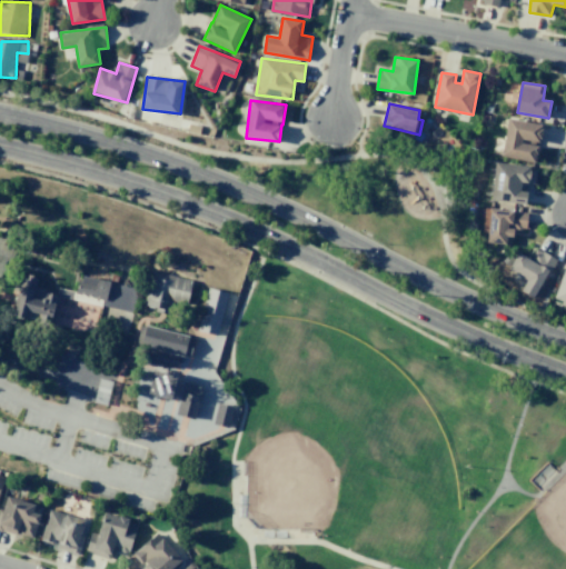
[(503,156),(537,162),(540,145),(544,125),(509,119),(503,156)]
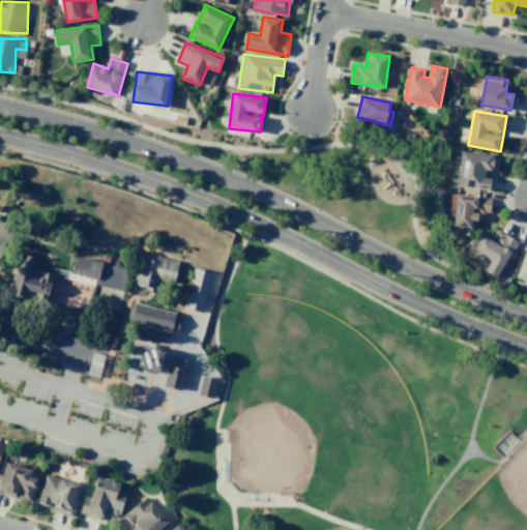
[(501,155),(462,152),(459,187),(491,190),(492,178),(489,178),(490,170),(500,171),(501,155)]
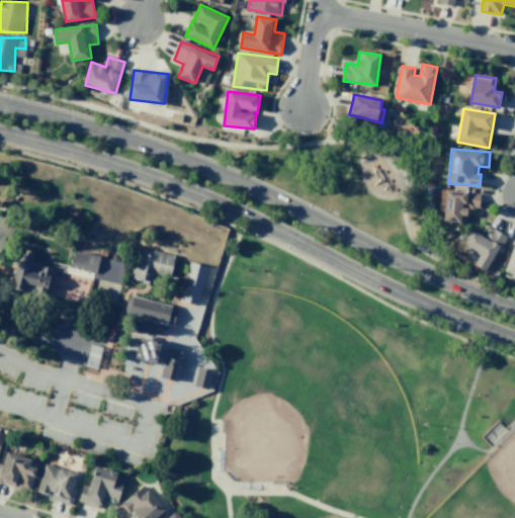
[(445,222),(467,223),(467,208),(481,209),(482,192),(446,191),(445,222)]
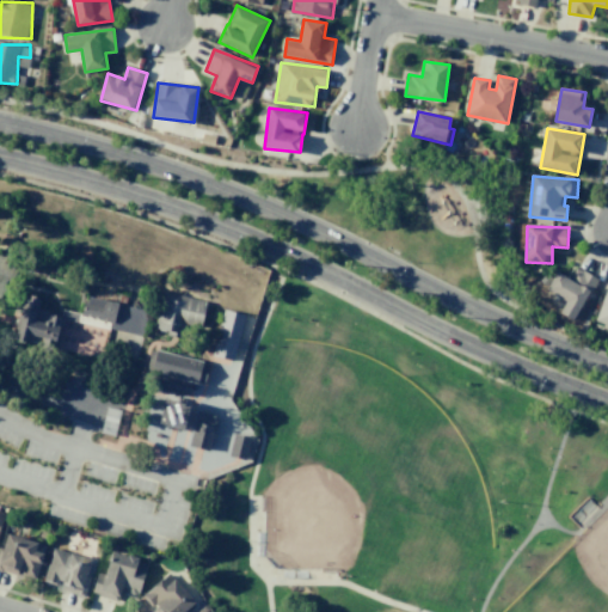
[(567,300),(562,313),(576,320),(599,277),(577,268),(571,279),(558,271),(548,291),(567,300)]
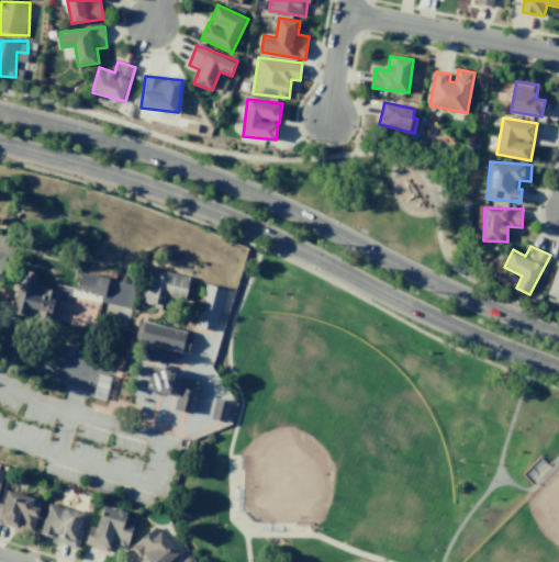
[(191,278),(185,301),(174,299),(170,312),(155,307),(156,303),(143,300),(152,267),(191,278)]
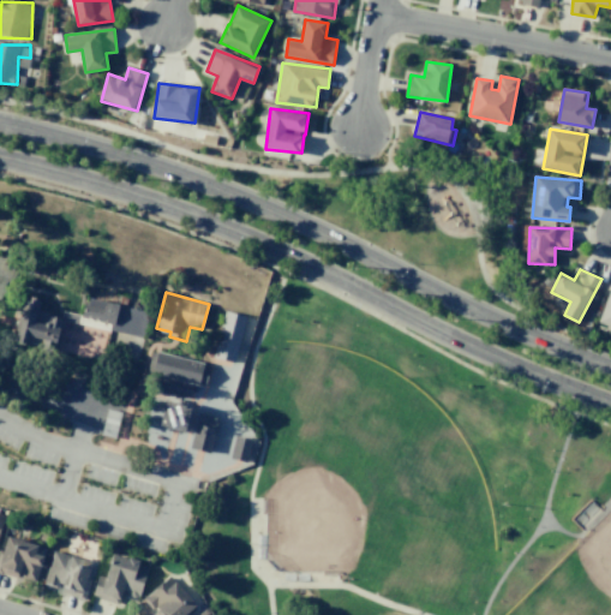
[(610,293),(599,322),(610,326),(610,293)]
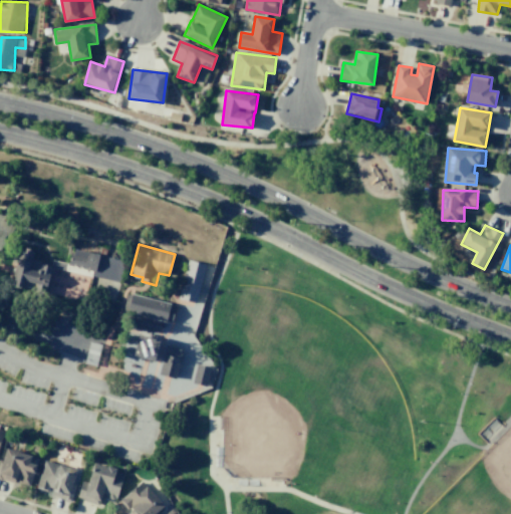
[(54,258),(69,262),(72,251),(75,252),(76,248),(126,260),(115,308),(88,301),(94,275),(55,266),(53,275),(50,274),(46,290),(27,285),(26,287),(13,284),(22,247),(36,251),(34,258),(42,260),(42,263),(52,265),(54,258)]
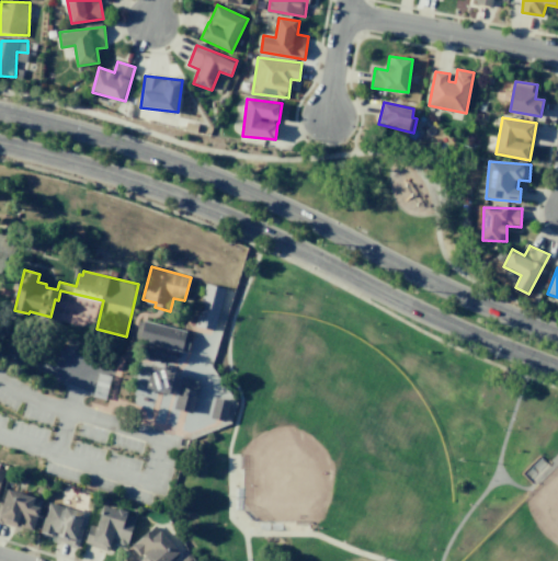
[(227,288),(215,331),(196,325),(207,283),(227,288)]
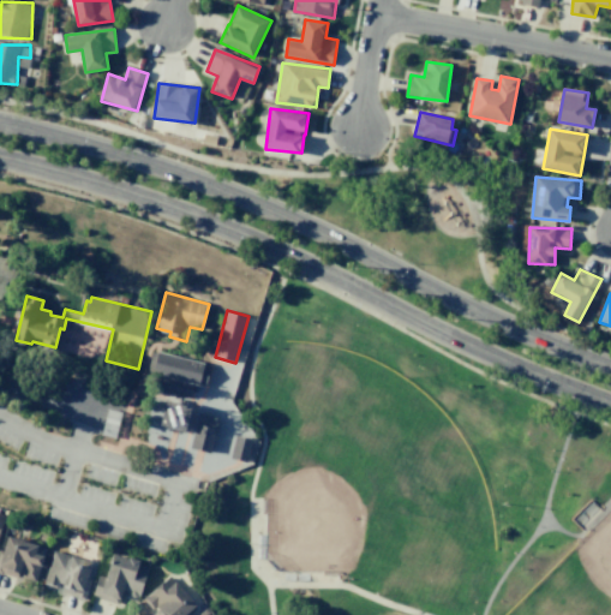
[(160,351),(213,365),(207,387),(154,374),(154,370),(149,369),(154,352),(160,353),(160,351)]
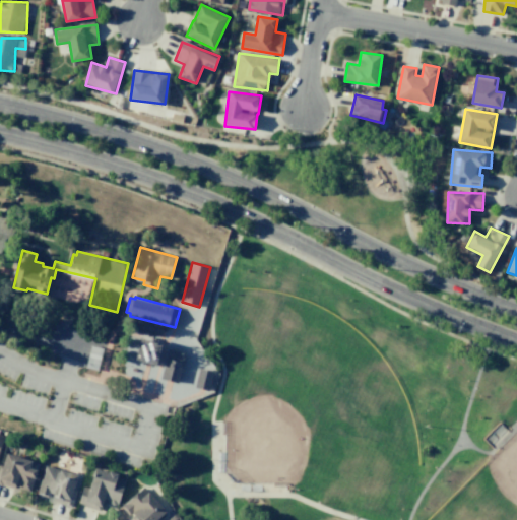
[(164,343),(157,366),(136,361),(142,338),(164,343)]
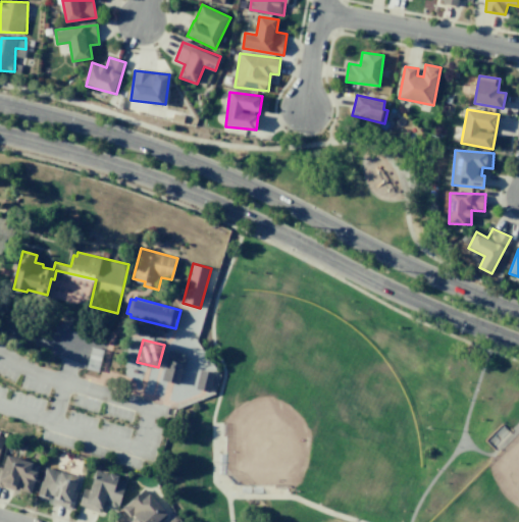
[(170,350),(188,354),(179,384),(163,380),(170,350)]
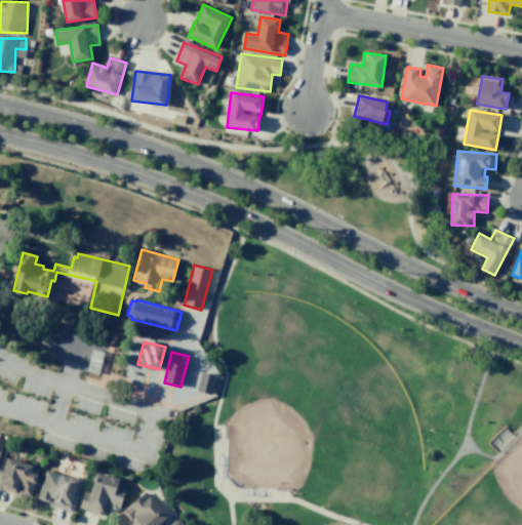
[(203,371),(217,375),(212,395),(198,391),(203,371)]
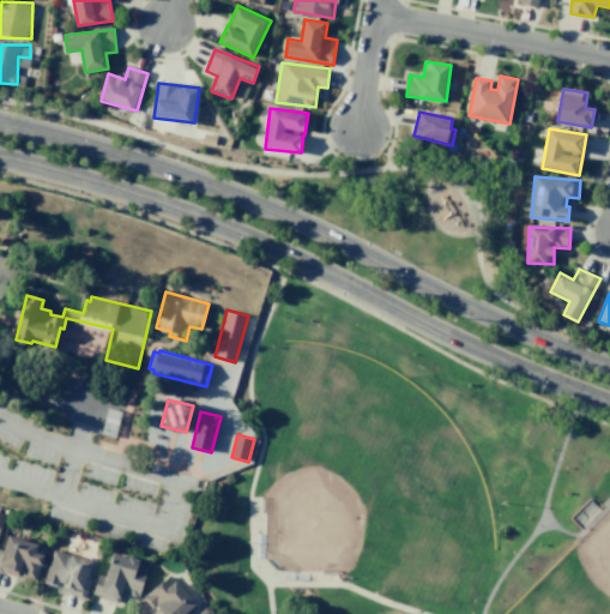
[(0,561),(0,571),(22,578),(22,576),(38,581),(48,547),(8,535),(0,561)]
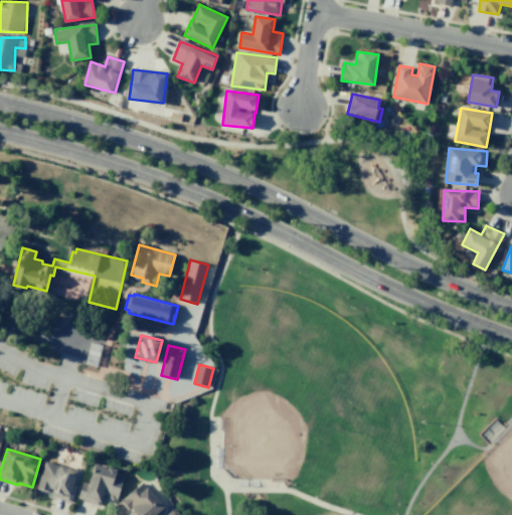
[(80,471),(46,461),(38,488),(53,493),(52,496),(71,501),(80,471)]
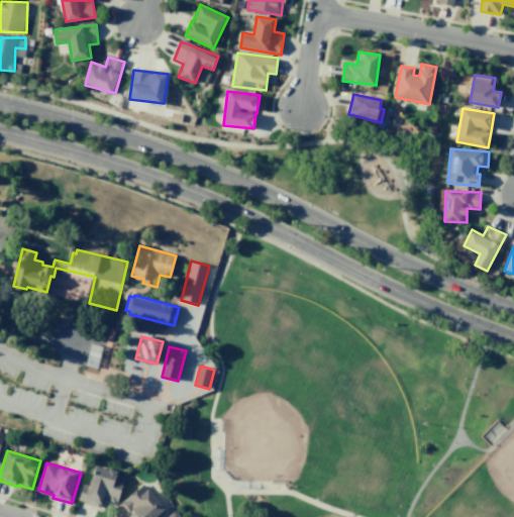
[(125,475),(95,467),(91,486),(84,484),(80,502),(102,507),(104,499),(119,503),(125,475)]
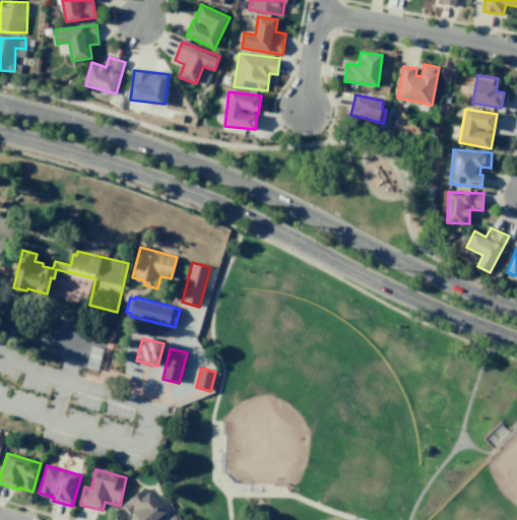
[(160,519),(169,512),(145,486),(123,508),(132,517),(131,518),(132,519),(160,519)]
